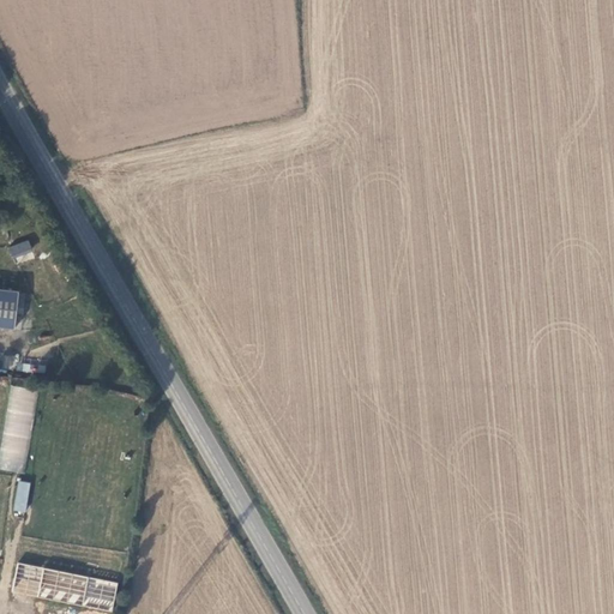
[(29,240),(10,248),(13,259),(32,251),(29,240)]
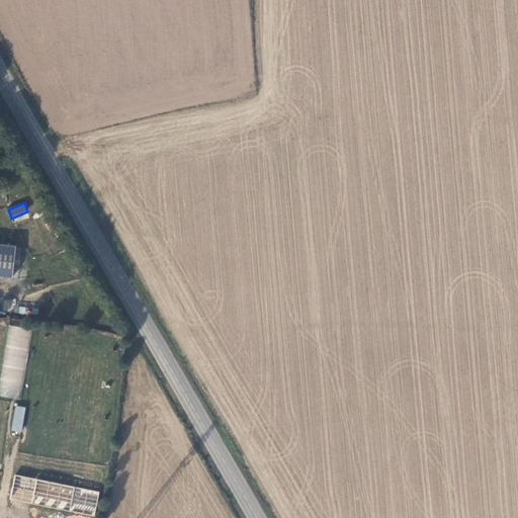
[(14,246),(0,244),(0,276),(11,277),(14,246)]
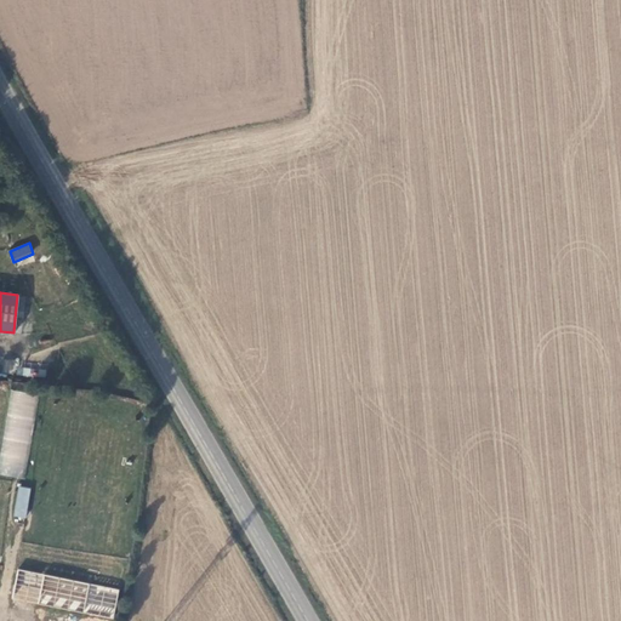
[(39,394),(12,391),(0,465),(0,473),(26,478),(39,394)]
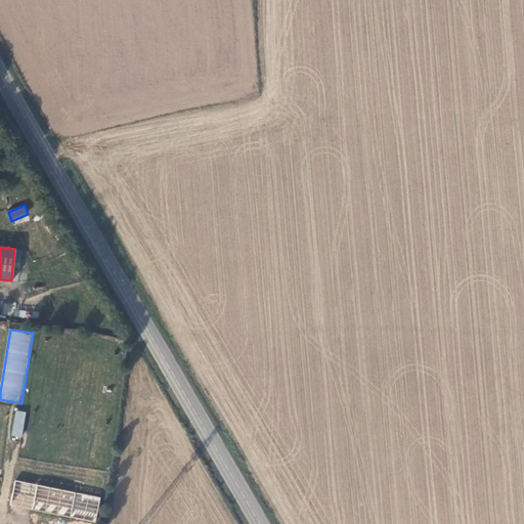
[(25,412),(16,410),(12,436),(20,437),(25,412)]
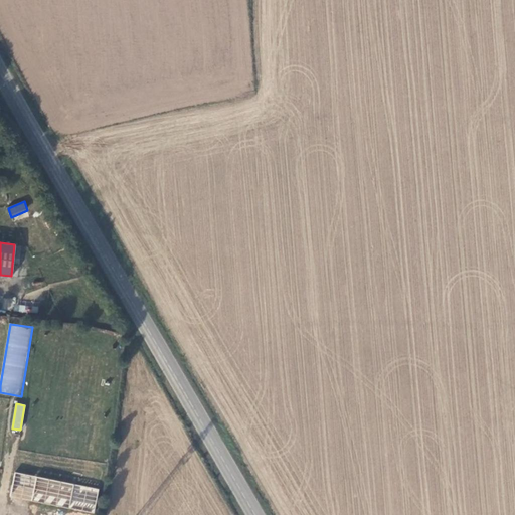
[(14,473),(9,498),(95,513),(99,488),(14,473)]
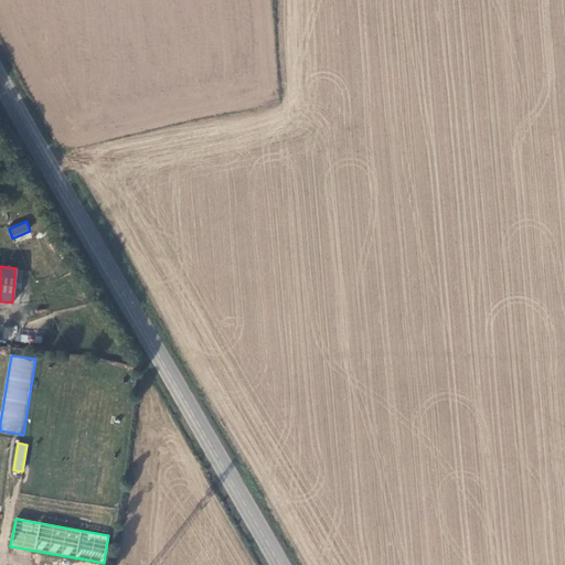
All buildings are outlined.
